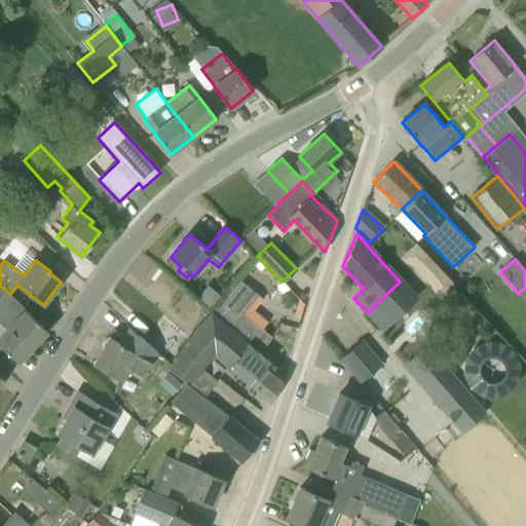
[(241,282),(214,314),(248,344),(229,366),(245,379),(252,384),(269,362),(259,353),(271,337),(243,315),(260,297),(241,282)]
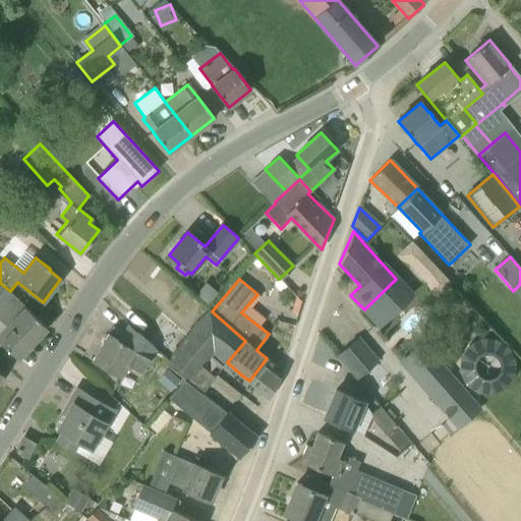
[(0,341),(3,344),(17,358),(47,328),(6,289),(0,295),(0,341)]
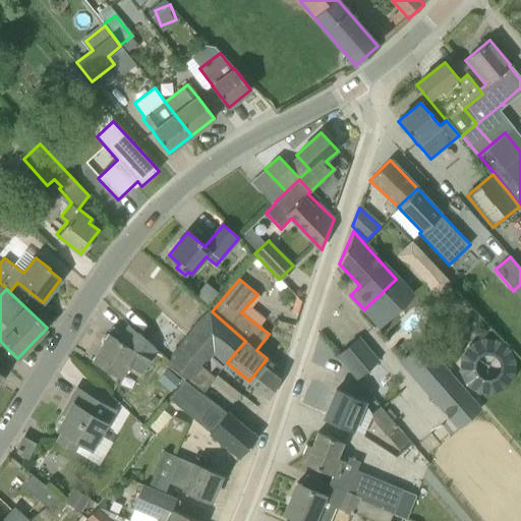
[(210,310),(188,337),(210,356),(214,352),(227,362),(245,341),(212,311),(210,310)]
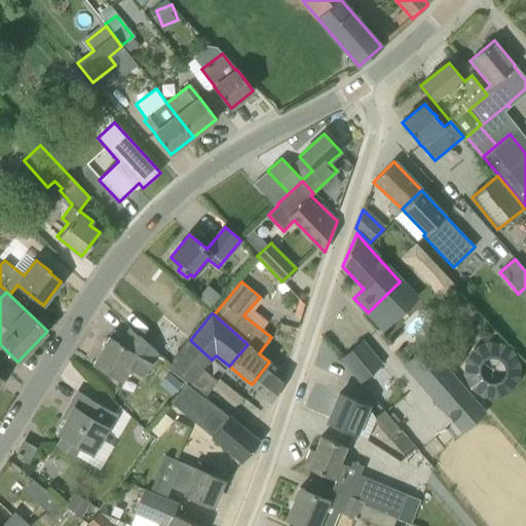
[(109,338),(94,364),(111,374),(122,381),(129,369),(143,377),(157,352),(139,336),(130,350),(118,344),(109,338)]
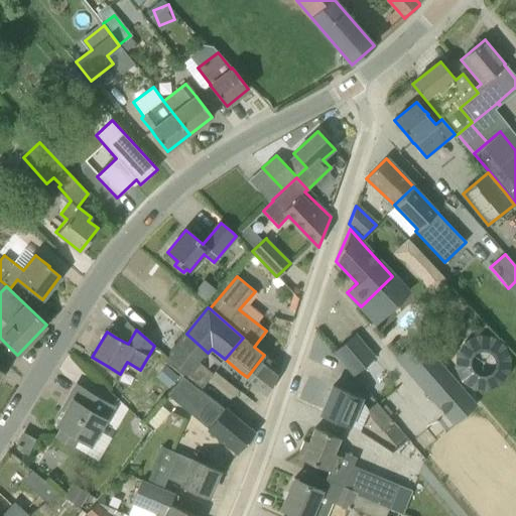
[(198,363),(208,353),(186,334),(167,357),(189,375),(186,379),(202,391),(214,376),(198,363)]
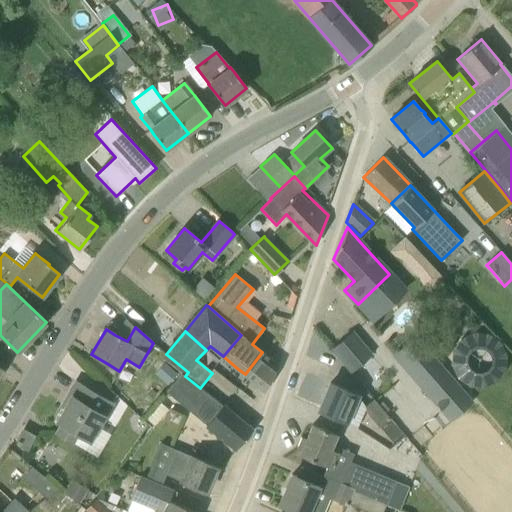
[(371,356),(352,334),(334,350),(352,372),(371,356)]
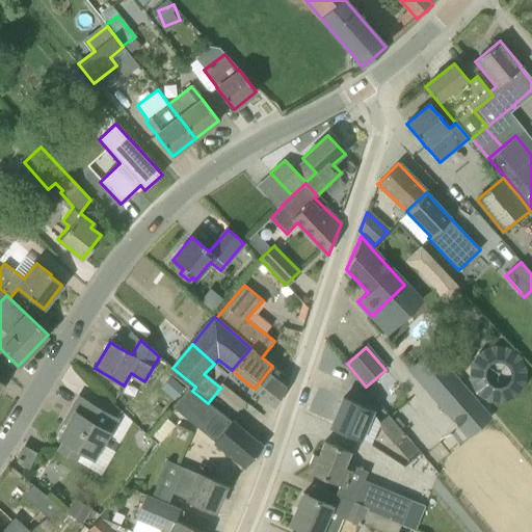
[(519,390),(520,388),(522,386),(523,383),(523,380),(524,377),(524,375),(524,372),(523,369),(523,366),(522,364),(520,362),(519,358),(516,356),(514,354),(512,353),(510,351),(507,350),(505,349),(502,348),(499,348),(496,348),(494,348),(490,349),(487,350),(485,351),(483,352),(480,354),(478,356),(477,358),(475,361),(474,364),(473,366),(472,369),(472,372),(472,375),(472,377),(472,380),(473,383),(474,386),(476,389),(477,391),(479,393),(481,395),(483,397),(486,398),(488,399),(491,400),(494,400),(497,400),(500,400),(502,400),(505,399),(507,399),(510,397),(512,396),(514,394),(516,392),(519,390)]
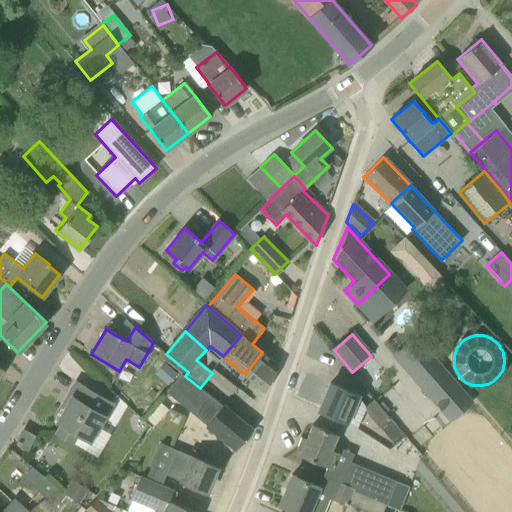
[(395,355),(430,396),(451,378),(415,337),(395,355)]
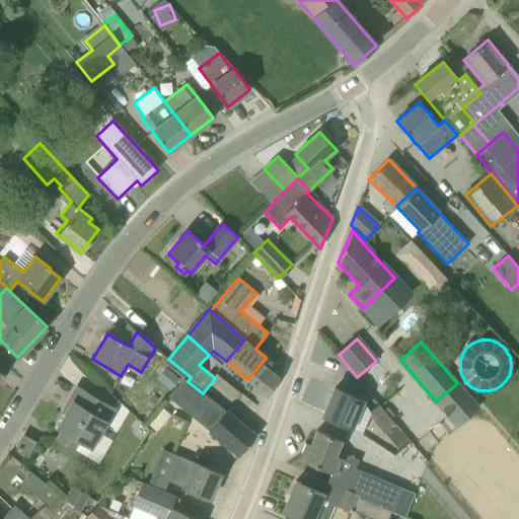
[(266,357),(248,379),(270,396),(279,375),(282,370),(281,369),(266,357)]
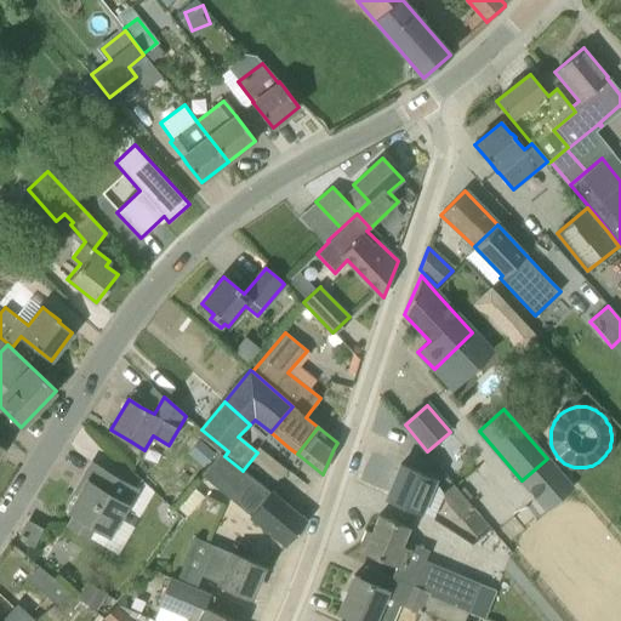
[(208,460),(217,446),(199,433),(189,446),(208,460)]
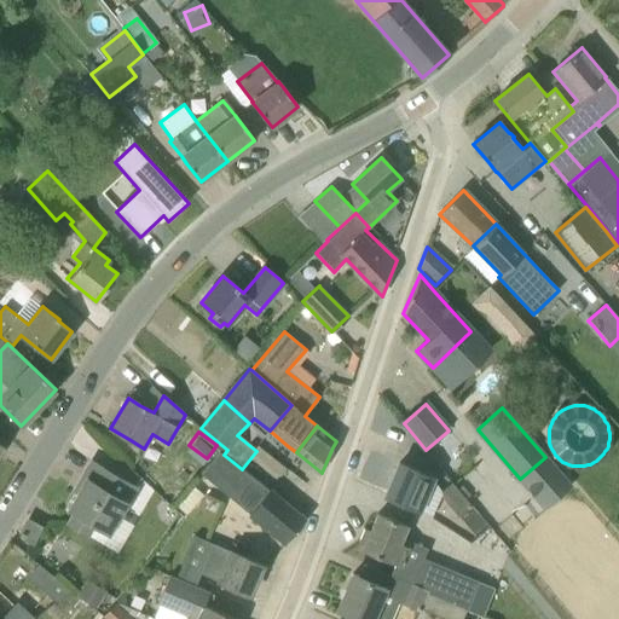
[(206,468),(235,493),(230,498),(249,515),(270,491),(242,469),(224,455),(220,452),(206,468)]
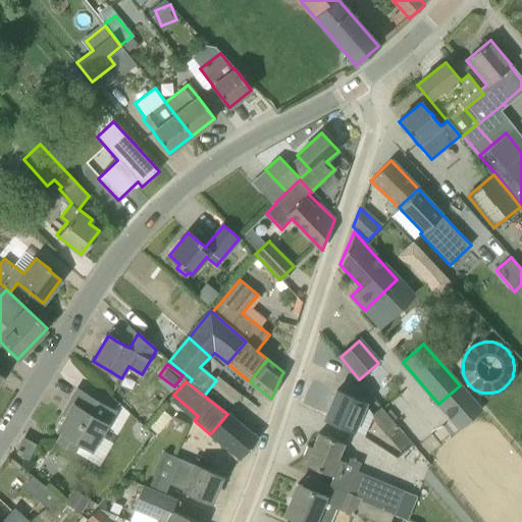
[(114,411),(94,399),(76,388),(68,403),(71,405),(57,429),(62,432),(57,441),(74,452),(80,442),(92,450),(107,424),(107,423),(114,411)]
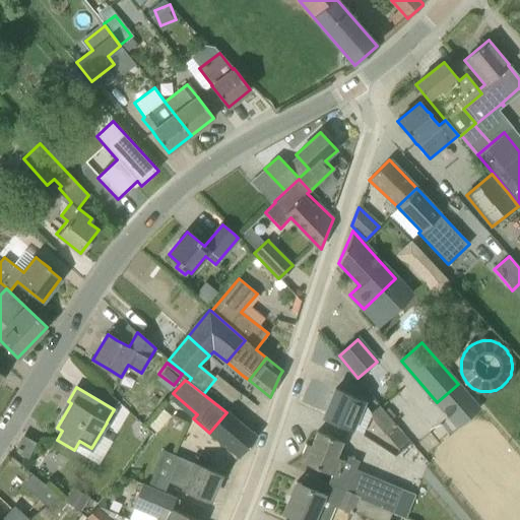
[(364,401),(353,397),(335,389),(323,416),(342,425),(351,429),(364,401)]
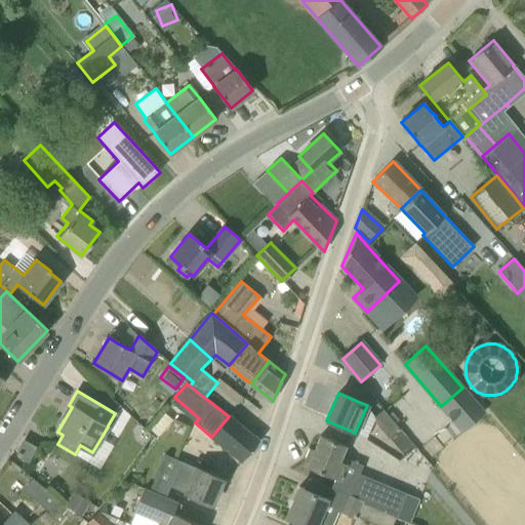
[(382,409),(374,416),(371,418),(389,439),(400,430),(382,409)]
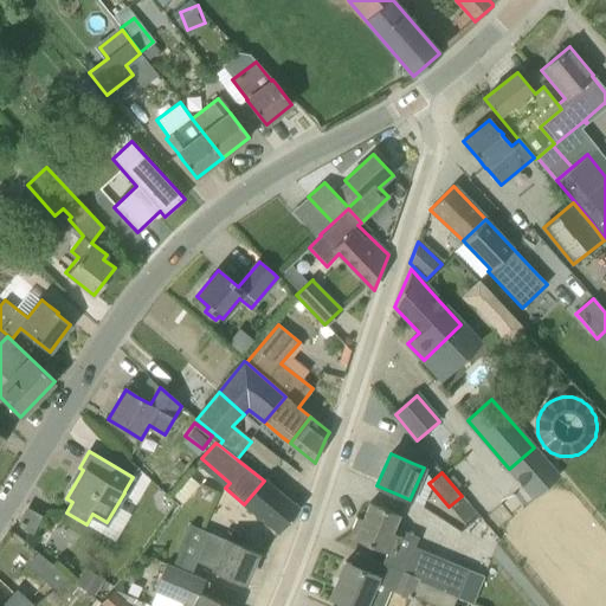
[(244,504),(262,519),(281,533),(300,509),(264,481),(244,504)]
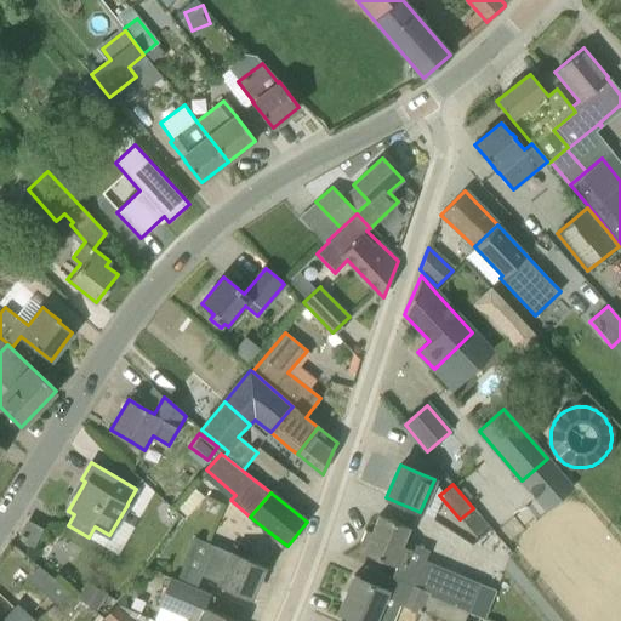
[(364,531),(359,542),(366,546),(364,551),(386,560),(397,564),(391,576),(392,576),(429,592),(429,594),(454,605),(468,611),(480,584),(465,577),(459,575),(426,562),(425,560),(423,565),(405,558),(411,543),(403,540),(408,528),(402,525),(379,516),(371,535),(364,531)]
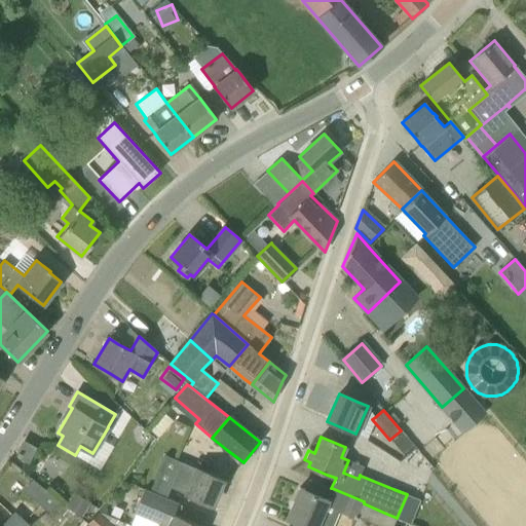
[(27,460),(33,448),(23,443),(16,455),(27,460)]
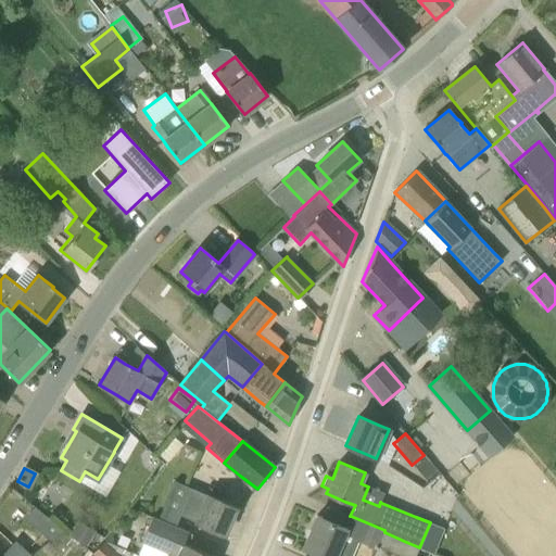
[(216,500),(207,495),(191,489),(179,516),(224,535),(236,507),(216,500)]
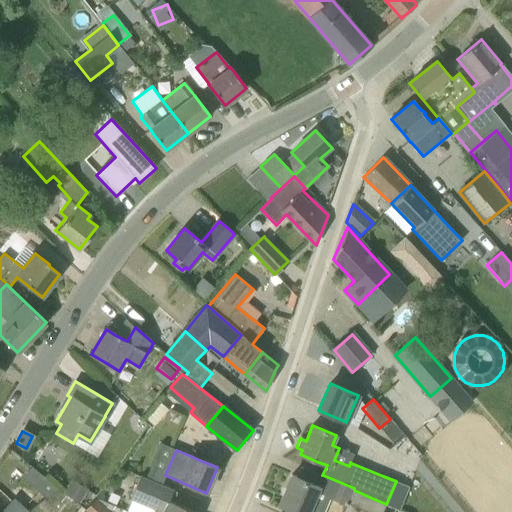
[(194,511),(173,503),(178,492),(140,475),(130,499),(154,510),(152,511),(194,511)]
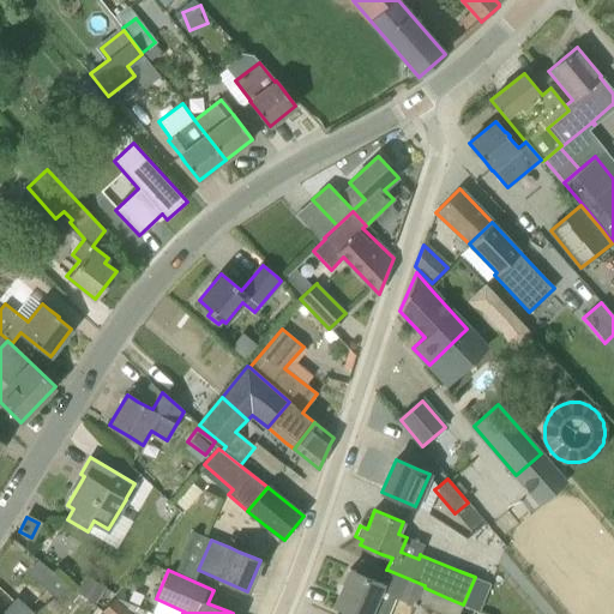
[(425,588),(425,585),(387,570),(381,584),(349,570),(333,606),(354,613),(386,613),(393,597),(416,606),(425,588)]
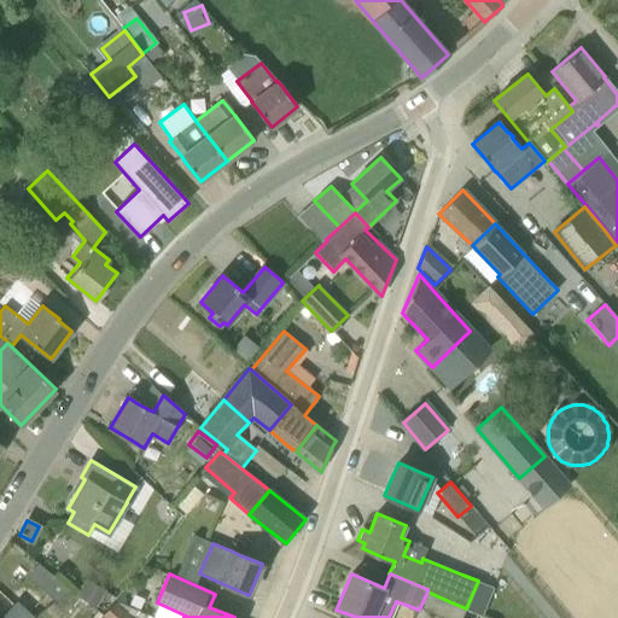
[(48,589),(59,598),(71,589),(57,578),(48,589)]
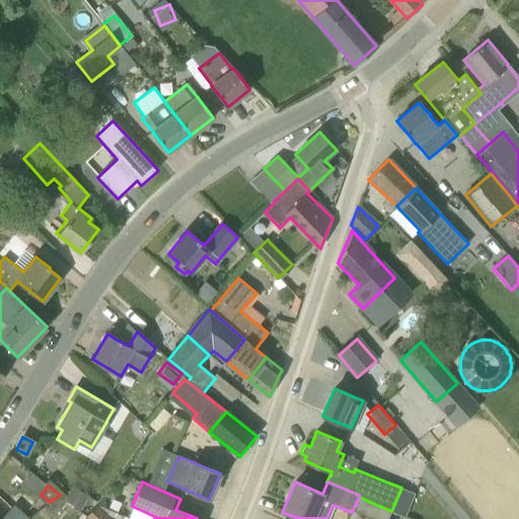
[(64,500),(80,509),(88,495),(72,486),(64,500)]
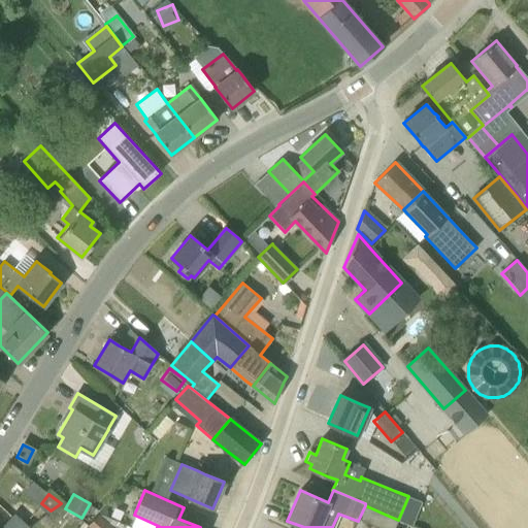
[(89,527),(112,527),(98,515),(87,526),(89,527)]
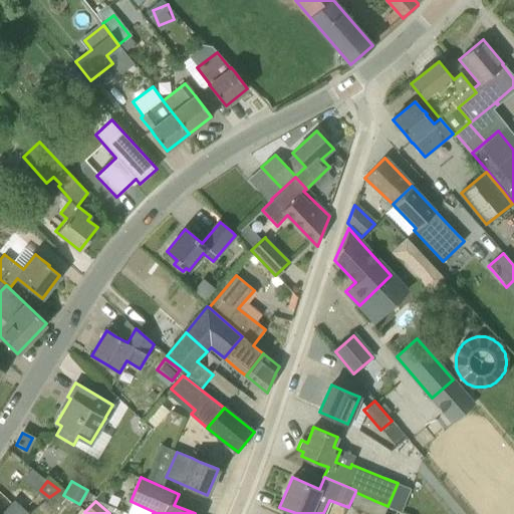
[(95,501),(109,513),(120,513),(122,513),(95,501)]
